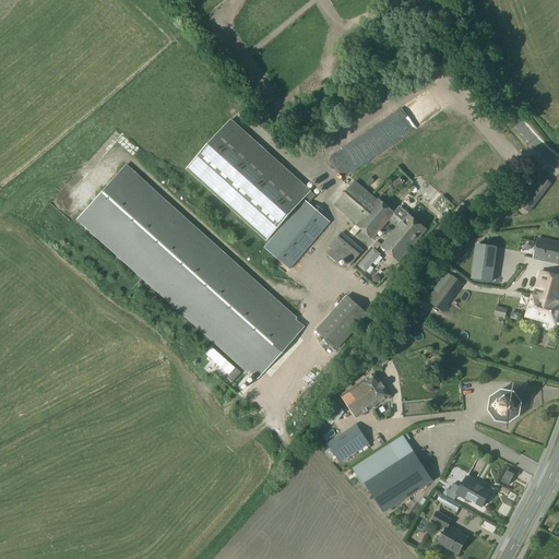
[(230,121),(186,170),(265,241),(305,198),(310,202),(316,197),(230,121)]
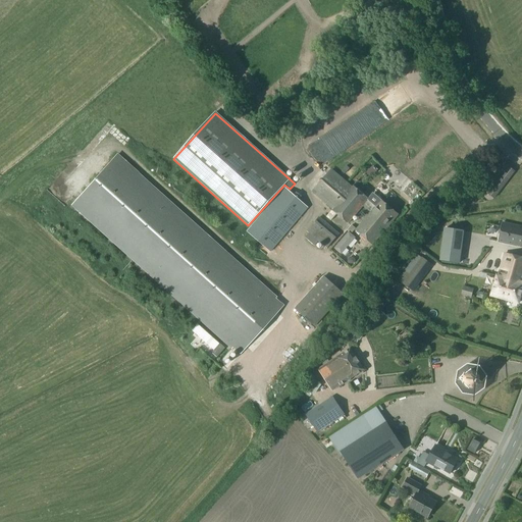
[(72,205),(240,355),(282,306),(115,156),(72,205)]
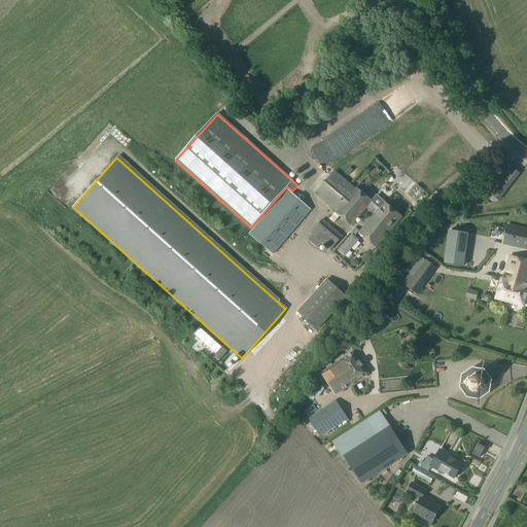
[(491,194),(499,200),(518,175),(508,169),(491,194)]
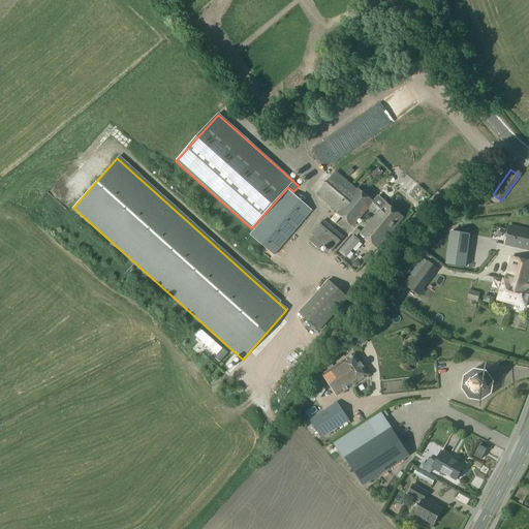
[(352,227),(368,210),(375,217),(361,235),(377,249),(403,219),(385,205),(380,211),(372,205),(373,203),(358,190),(356,190),(336,173),(317,195),(338,213),(337,214),(352,227)]
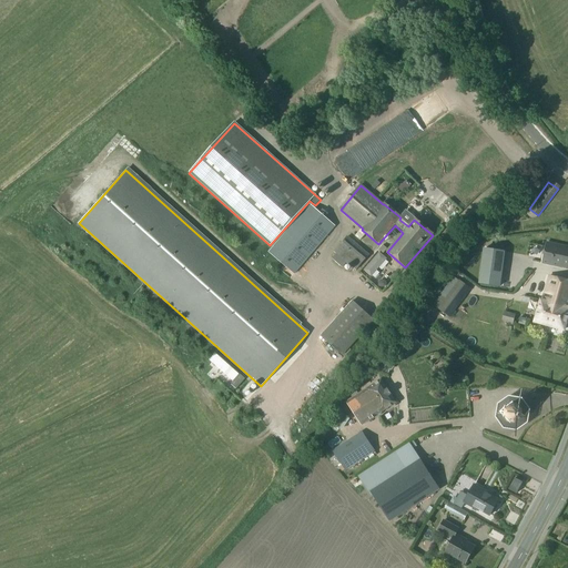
[(267,253),(295,275),(335,227),(310,205),(267,253)]
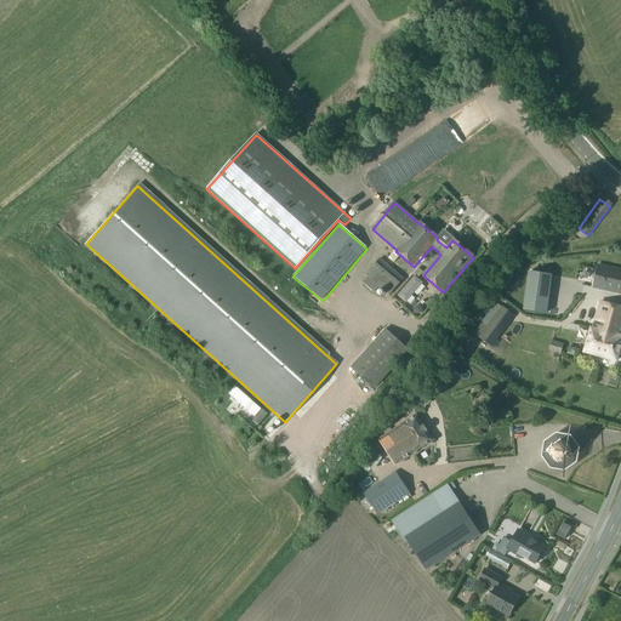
[(552,254),(552,279),(584,279),(584,254),(552,254)]
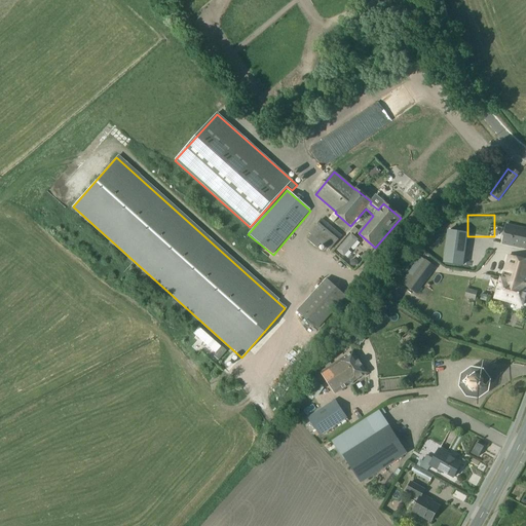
[(330,253),(343,235),(323,218),(309,235),(330,253)]
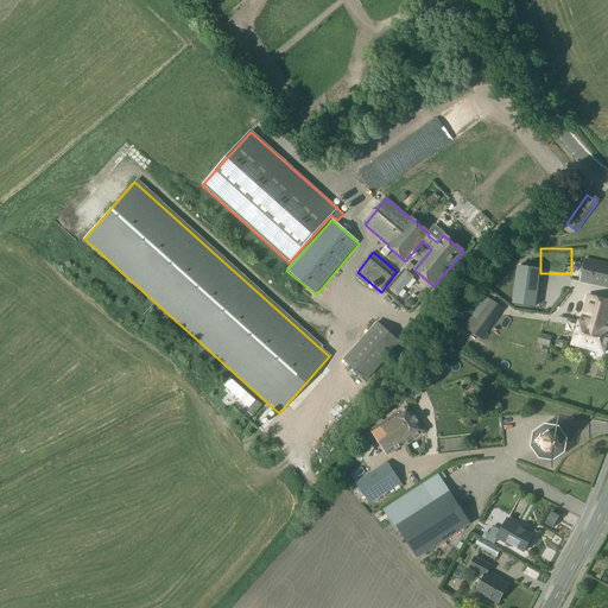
[(607,265),(584,261),(580,284),(607,289),(607,265)]
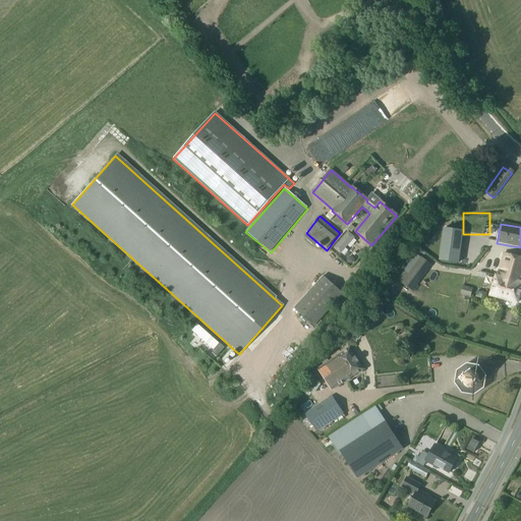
[(448,230),(443,266),(455,267),(460,232),(448,230)]
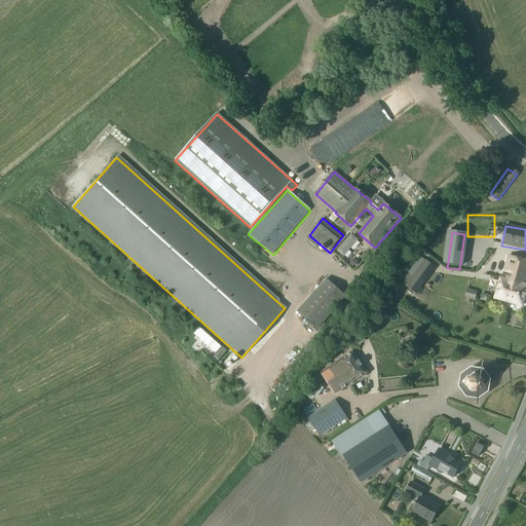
[(294,233),(286,241),(293,250),(301,241),(294,233)]
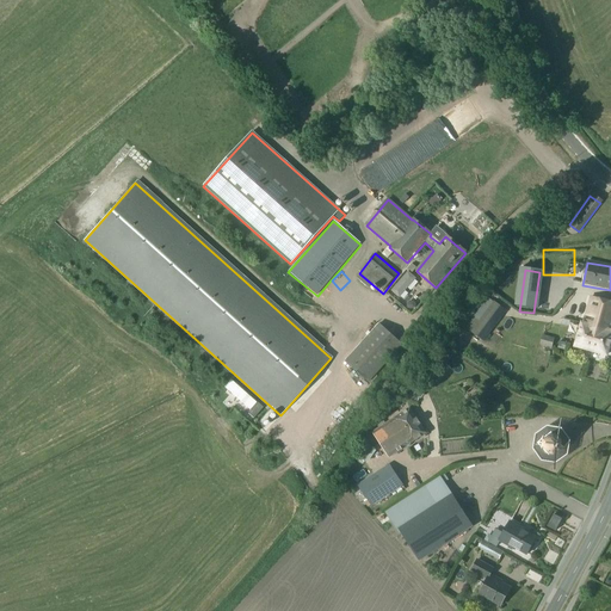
[(555,295),(547,322),(532,318),(529,329),(565,339),(575,300),(555,295)]
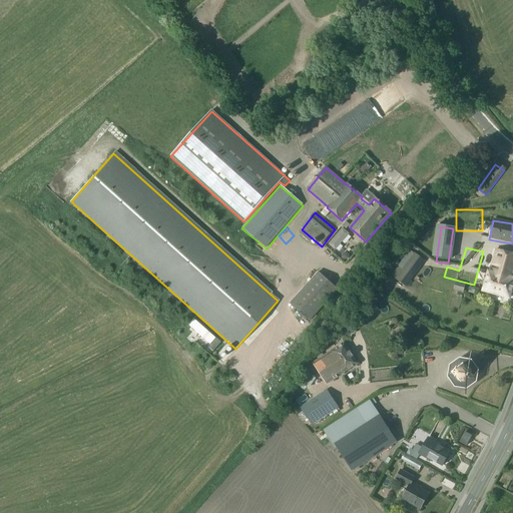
[(488,271),(483,293),(510,300),(512,287),(512,254),(495,249),(490,272),(488,271)]
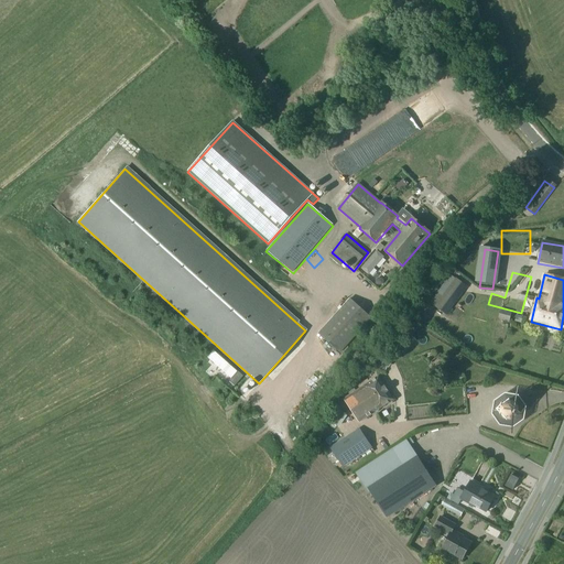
[(456,281),(436,308),(446,315),(466,288),(456,281)]
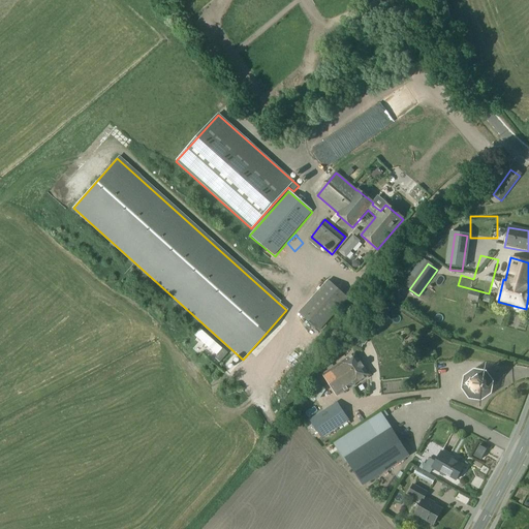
[(328,282),(299,314),(319,333),(348,300),(328,282)]
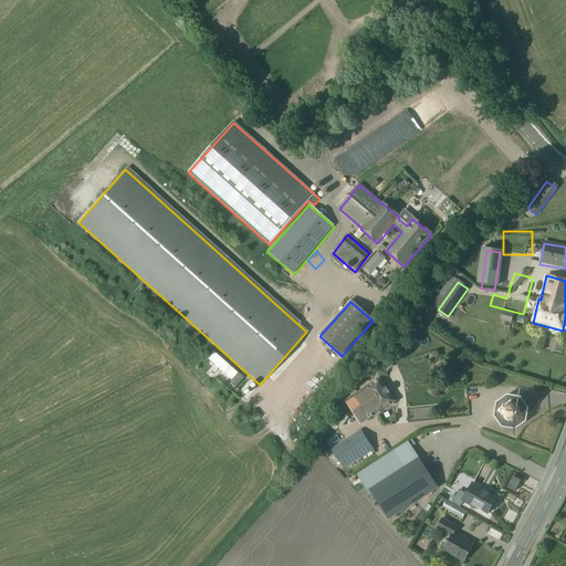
[(511,322),(513,313),(501,311),(500,320),(511,322)]
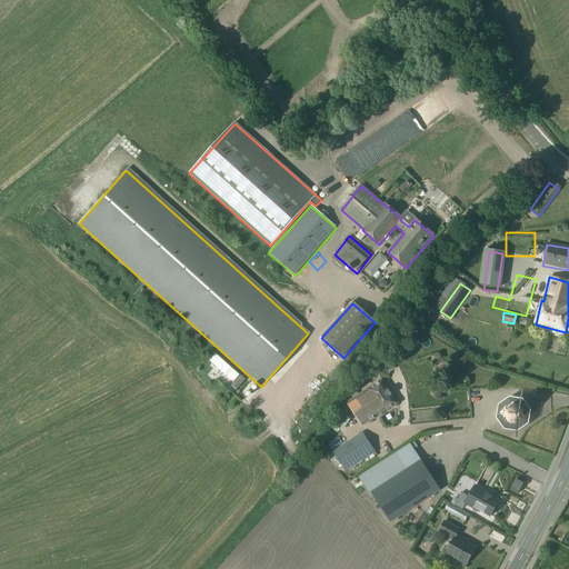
[(423,329),(417,336),(423,341),(429,336),(423,329)]
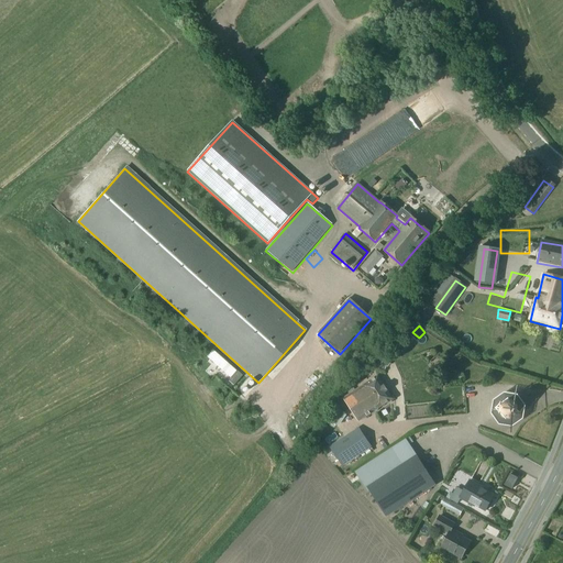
[(378,377),(344,399),(359,422),(393,400),(378,377)]
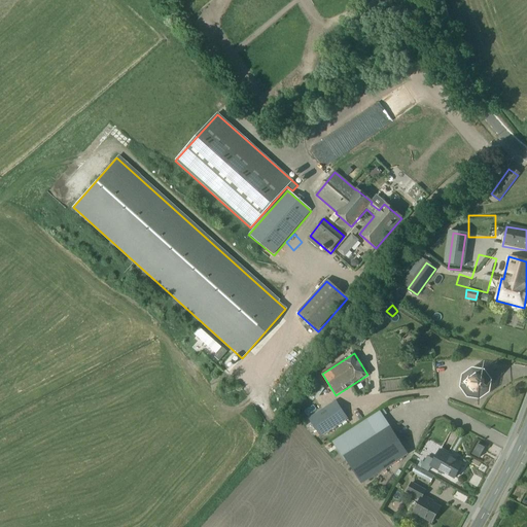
[(467,379),(466,386),(470,392),(478,393),(484,389),(485,382),(481,376),(473,375),(467,379)]
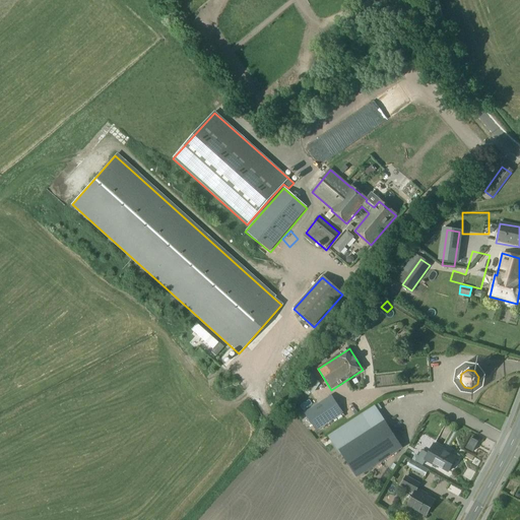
[(373,373),(374,380),(388,379),(388,372),(373,373)]
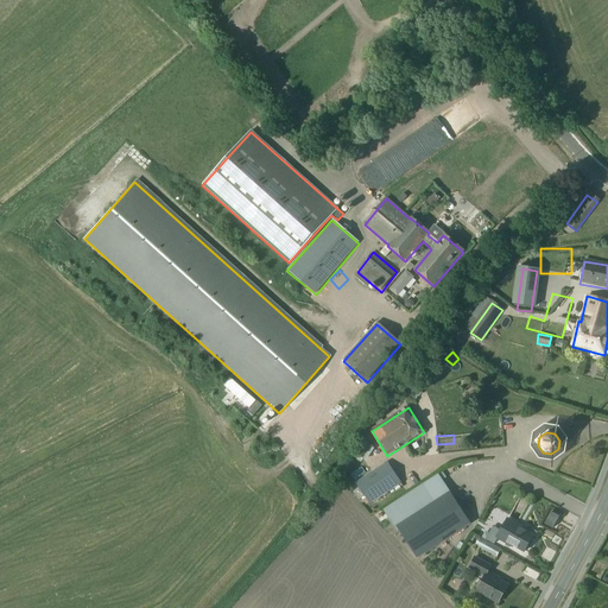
[(367,445),(359,457),(366,462),(374,449),(367,445)]
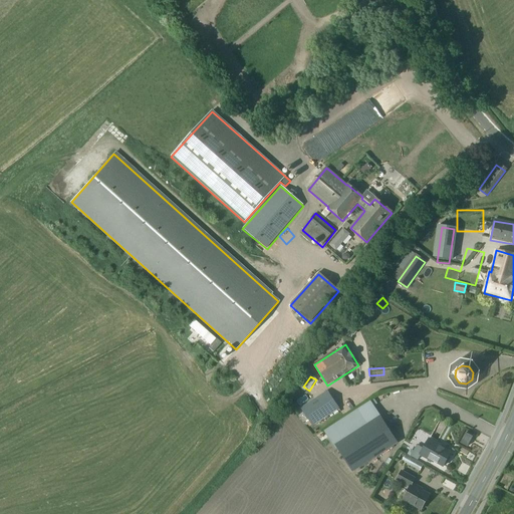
[(327,393),(301,410),(312,426),(338,409),(327,393)]
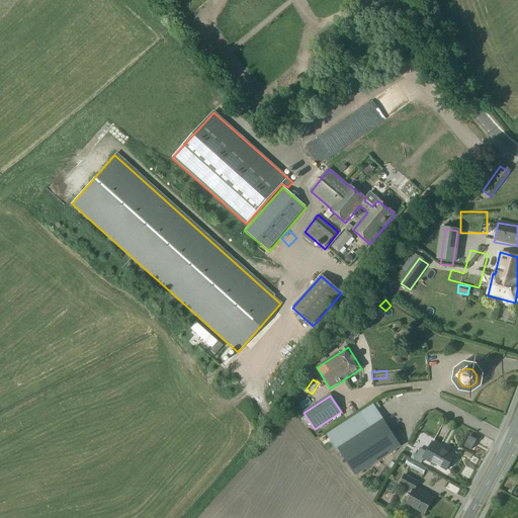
[(372,405),(327,435),(337,451),(338,451),(356,478),(401,448),(372,405)]
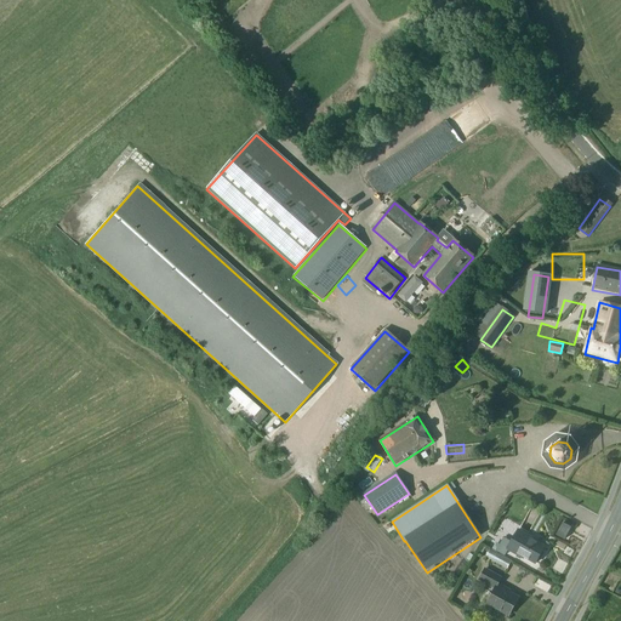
[(563,524),(557,536),(564,541),(571,529),(563,524)]
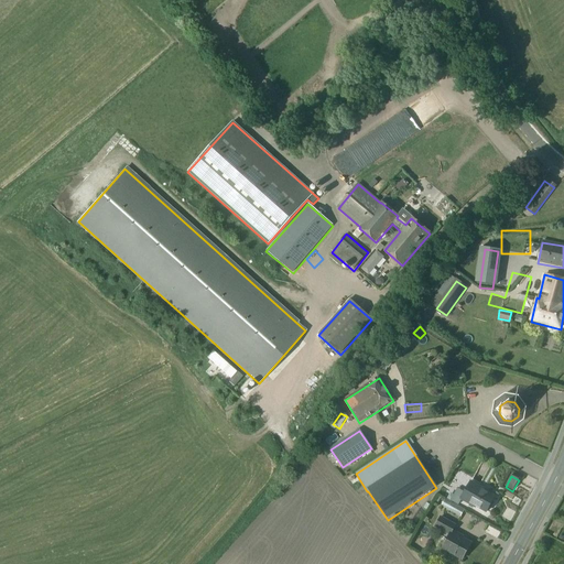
[(470,483),(461,501),(476,509),(476,508),(487,513),(488,510),(491,509),(494,505),(492,501),(495,498),(479,489),(479,488),(470,483)]
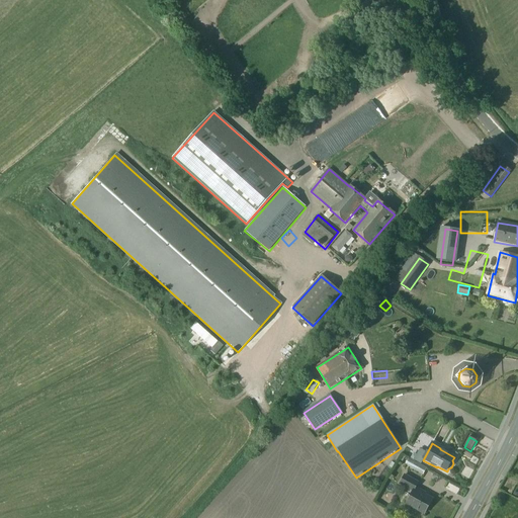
[(409,458),(405,465),(422,476),(426,468),(409,458)]
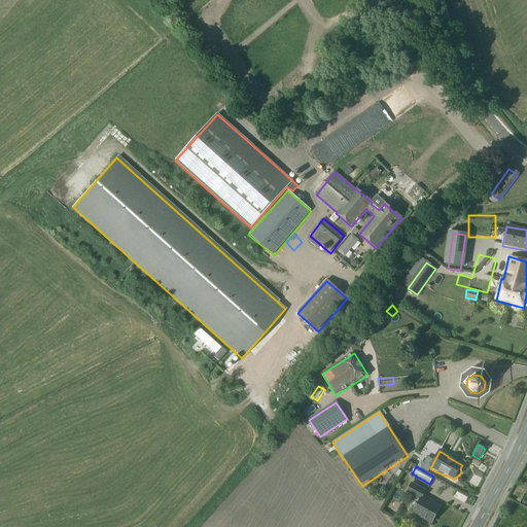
[(467,482),(475,485),(479,477),(470,472),(467,482)]
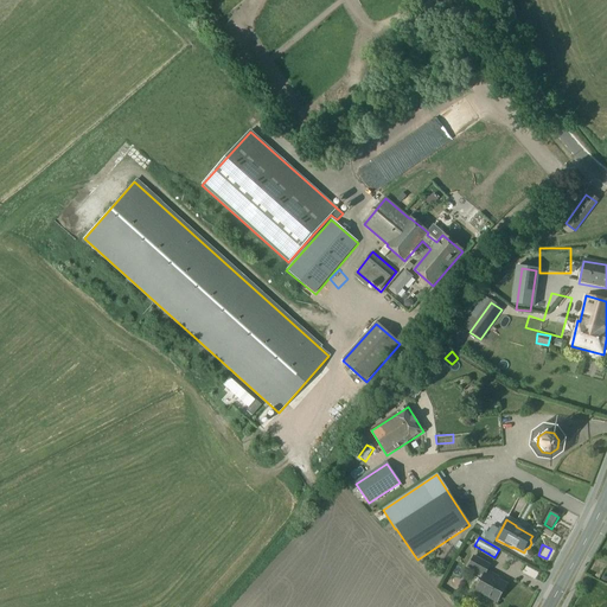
[(473,557),(467,568),(483,577),(475,592),(498,604),(508,586),(486,574),(491,567),(473,557)]
